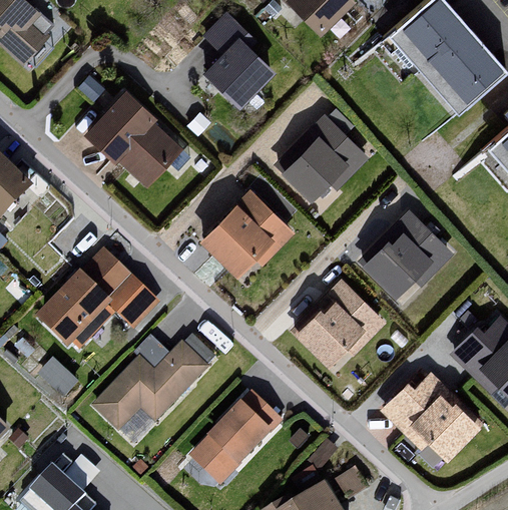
[(0,0),(0,42),(20,62),(51,37),(34,19),(38,10),(26,0),(0,0)]
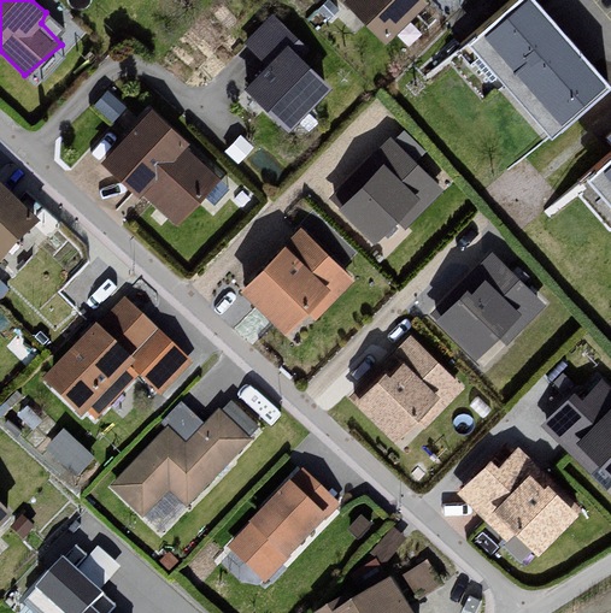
[(339,0),(377,39),(418,0),(339,0)]
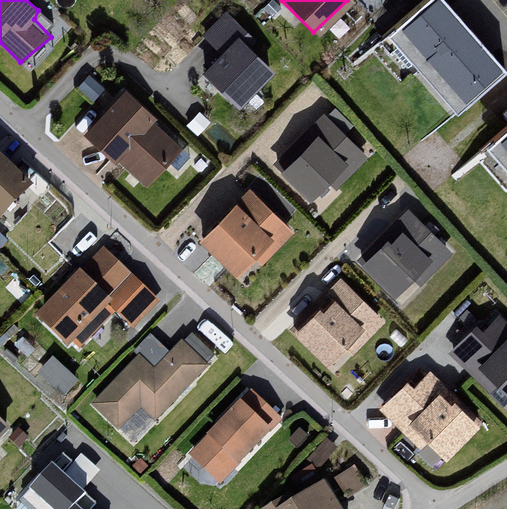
[(496,63),(438,0),(408,0),(377,28),(449,106),(496,63)]
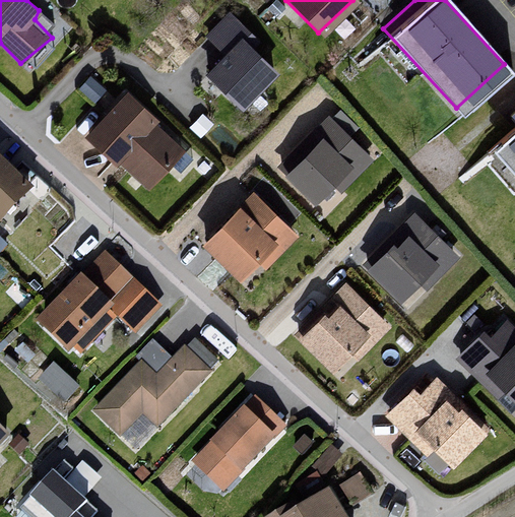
[(205,35),(221,49),(237,33),(251,47),(259,41),(231,13),(205,35)]
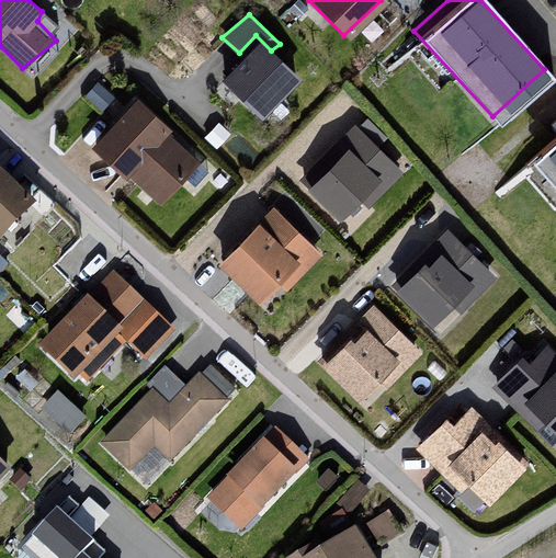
[(254,115),(295,75),(271,50),(256,35),(239,53),(216,77),(254,115)]
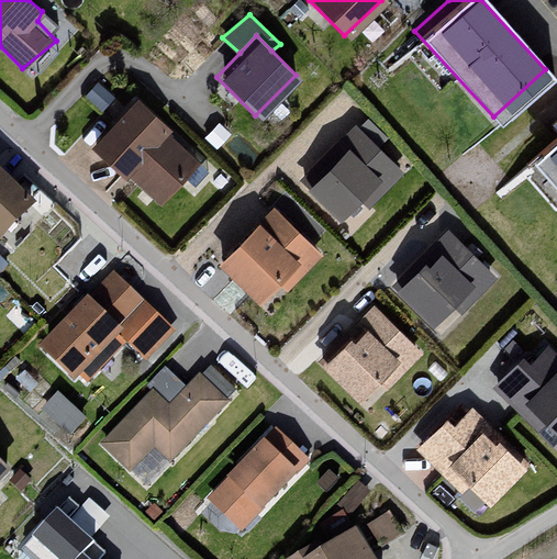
[(133,94),(90,147),(162,208),(197,165),(133,94)]
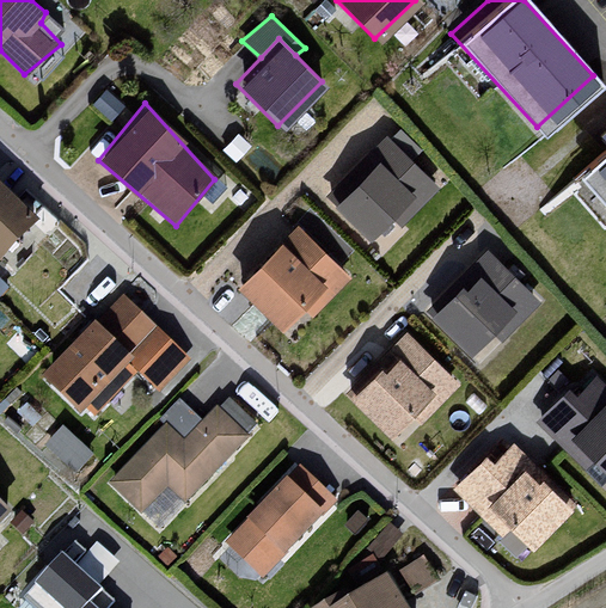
[(390,130),(331,198),(365,240),(391,210),(408,228),(446,184),(390,130)]
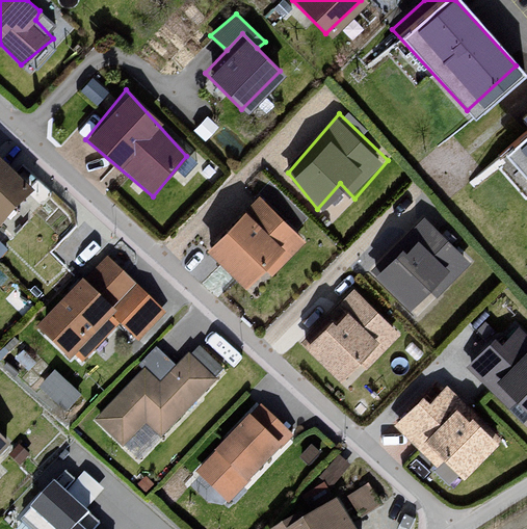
[(526,116),(493,148),(526,184),(526,116)]
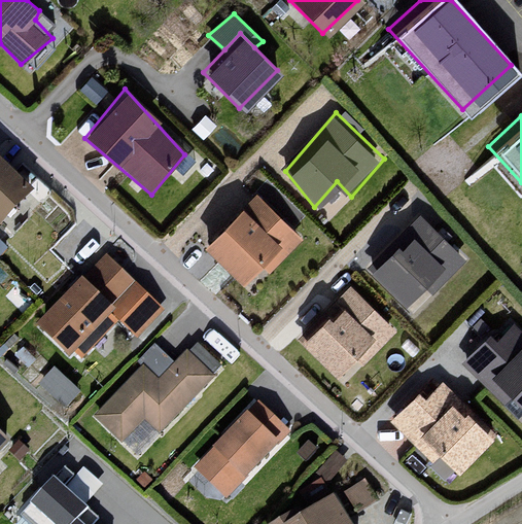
[(0,161),(0,219),(30,189),(0,161)]
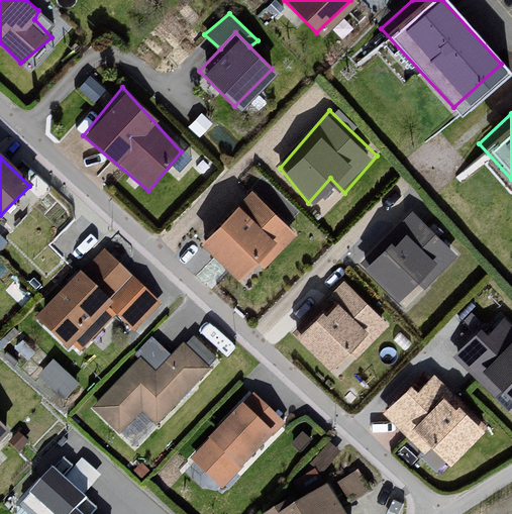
[(249,190),(196,238),(232,276),(254,253),(267,267),(296,233),(249,190)]
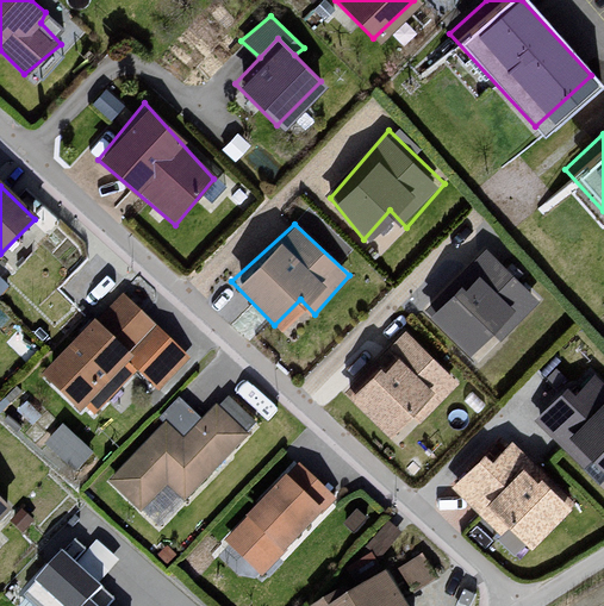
[(437,312),(468,281),(473,286),(486,273),(522,307),(499,331),(506,338),(547,298),(492,245),(433,307),(437,312)]
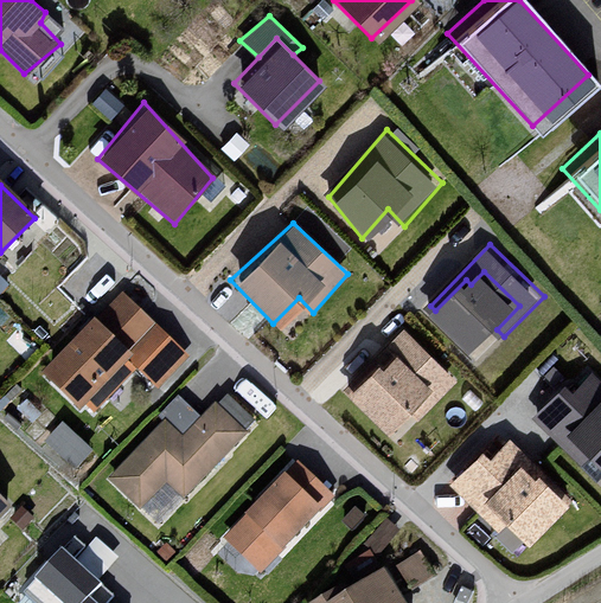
[(466,280),(435,312),(475,351),(497,329),(519,306),(484,271),(471,284),(466,280)]
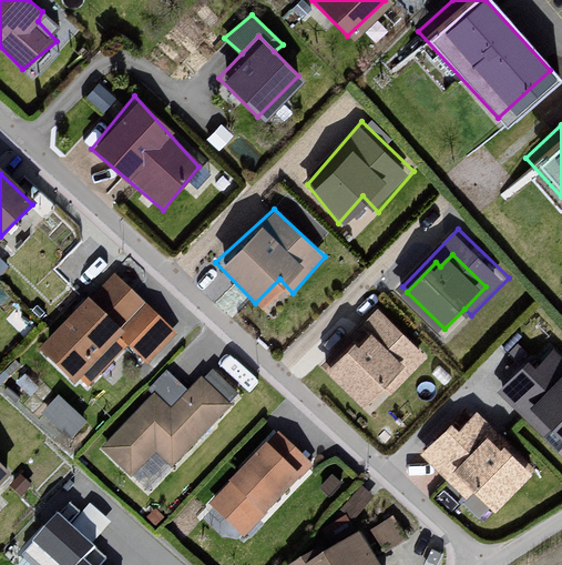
[(114,269),(87,298),(147,364),(179,335),(114,269)]
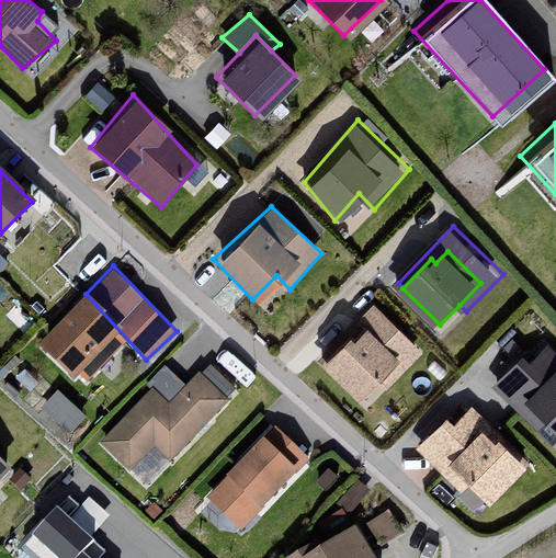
[(86,294),(37,344),(69,378),(78,372),(87,379),(126,340),(86,294)]
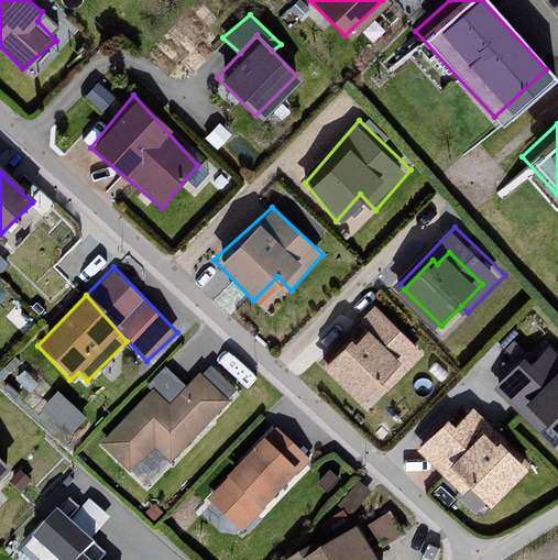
[(373,303),(319,365),(352,398),(376,377),(387,388),(423,351),(373,303)]
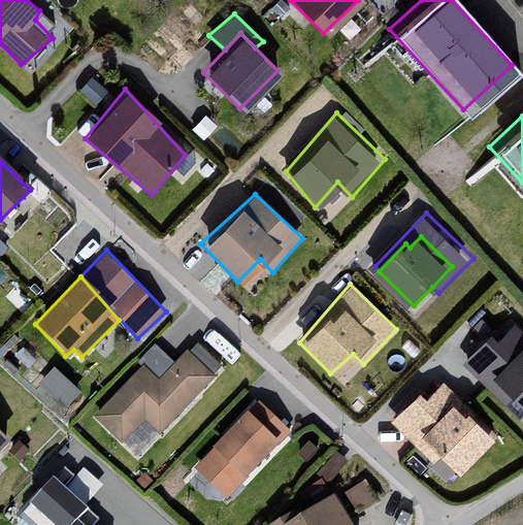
[(486,332),(465,362),(522,409),(522,330),(513,320),(496,338),(486,332)]
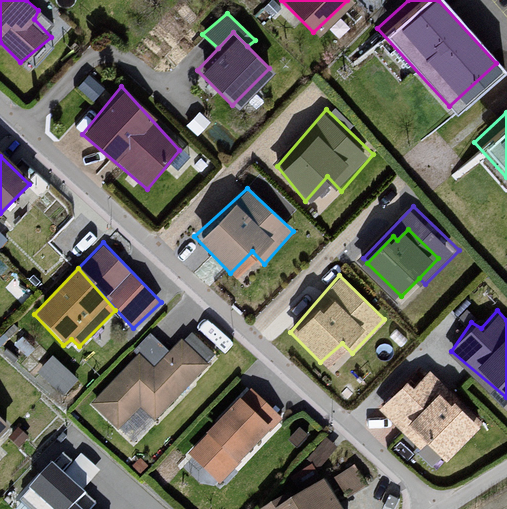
[(137,354),(91,403),(116,429),(141,405),(156,418),(206,363),(180,339),(151,369),(137,354)]
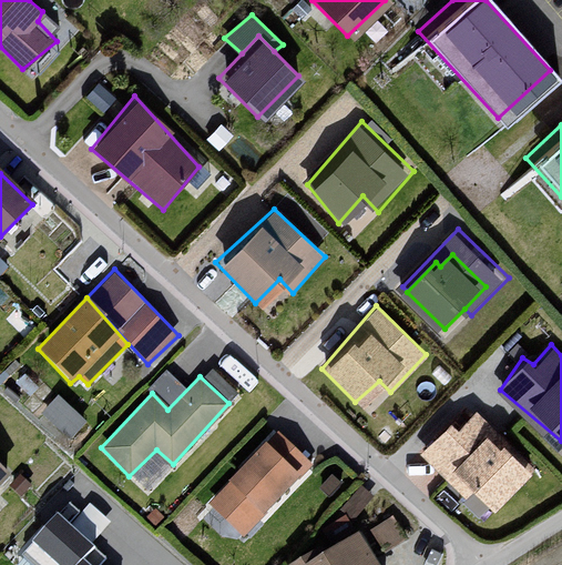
[(53,410),(82,433),(96,416),(68,393),(53,410)]
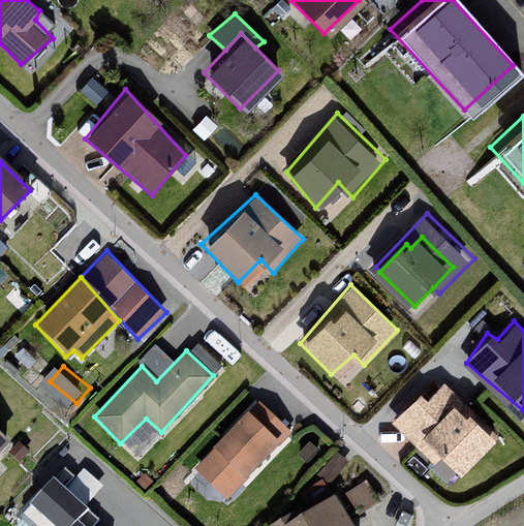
[(414,390),(392,421),(454,481),(500,436),(443,379),(422,396),(414,390)]
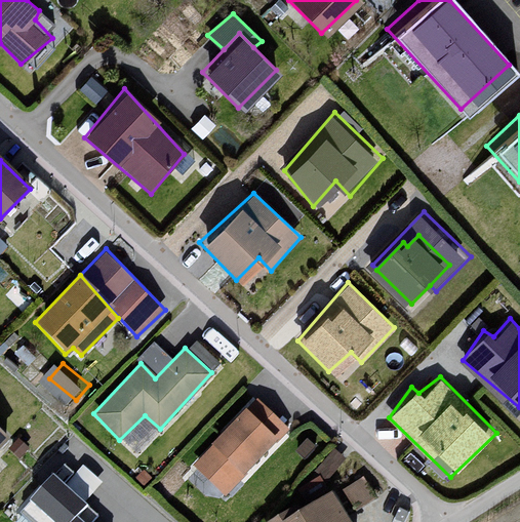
[(292,431),(255,399),(196,467),(227,494),(292,431)]
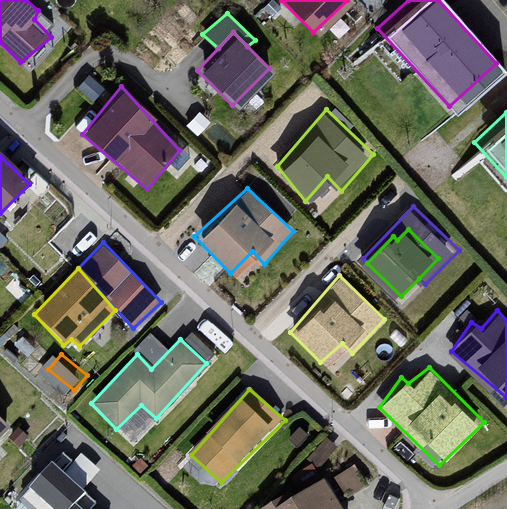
[(0,407),(0,460),(0,459),(0,441),(17,425),(0,407)]
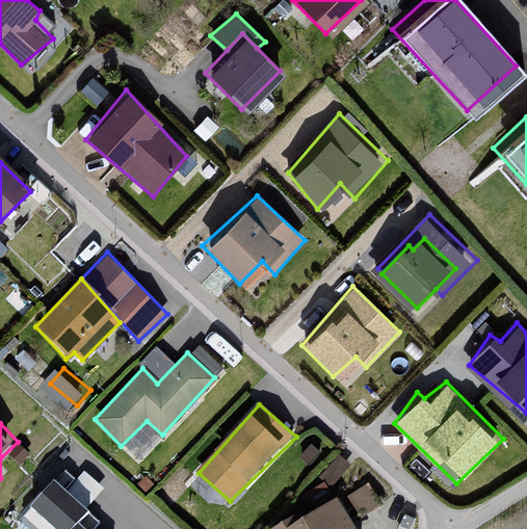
[(93,508),(59,478),(26,516),(41,528),(74,528),(83,520),(93,508)]
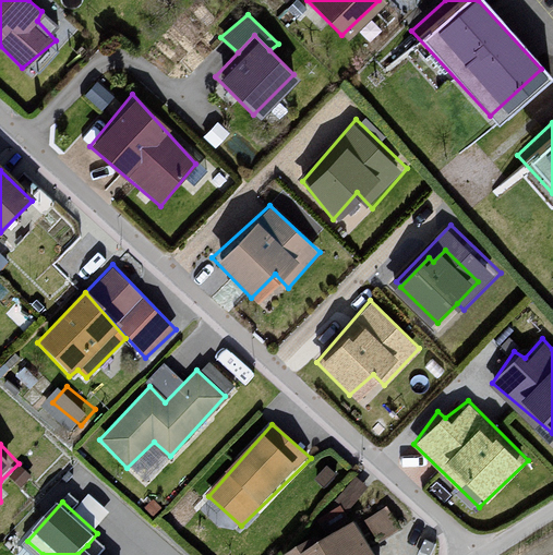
[(396,504),(374,511),(383,535),(405,528),(396,504)]
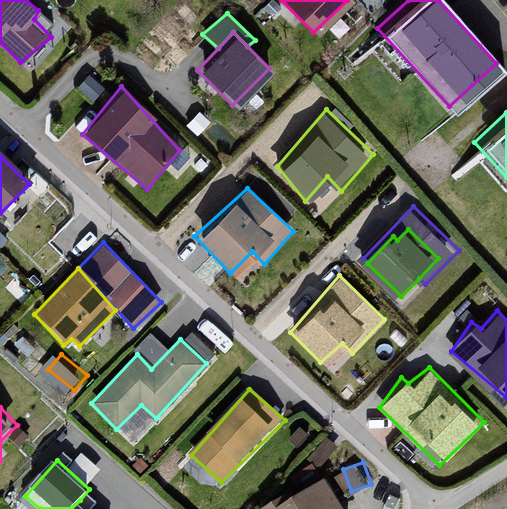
[(340,508),(323,477),(256,508),(340,508)]
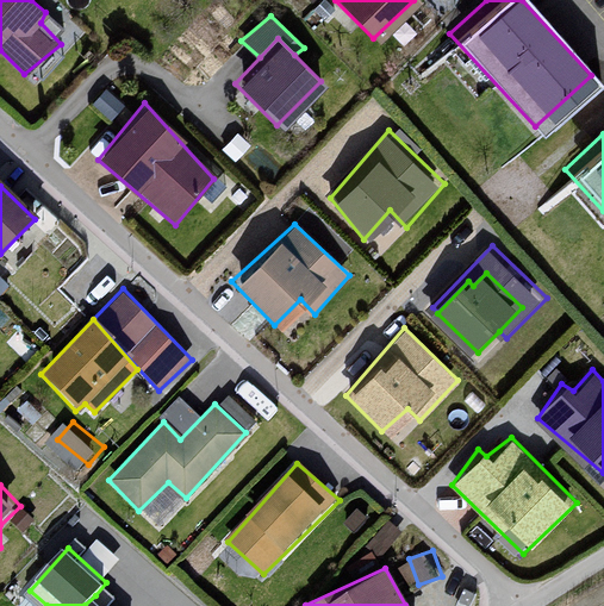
[(107,605),(95,595),(85,605),(107,605)]
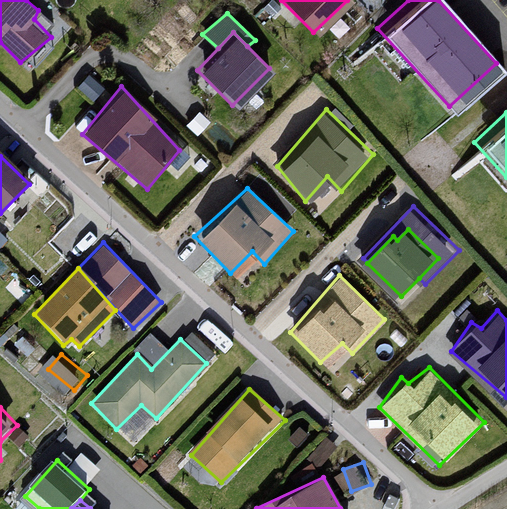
All buildings are outlined.
